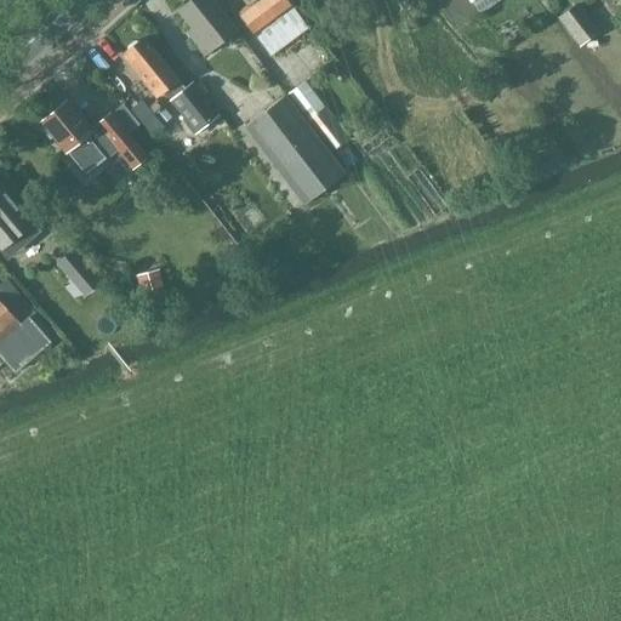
[(234,29),(223,13),(211,0),(191,0),(178,11),(195,32),(191,36),(204,53),(234,29)]
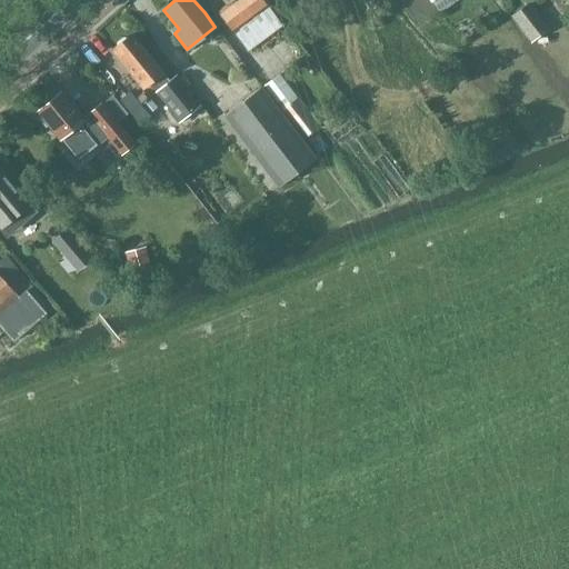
[(231,0),(227,3),(218,11),(233,31),(247,49),(280,23),(262,0),(231,0)]
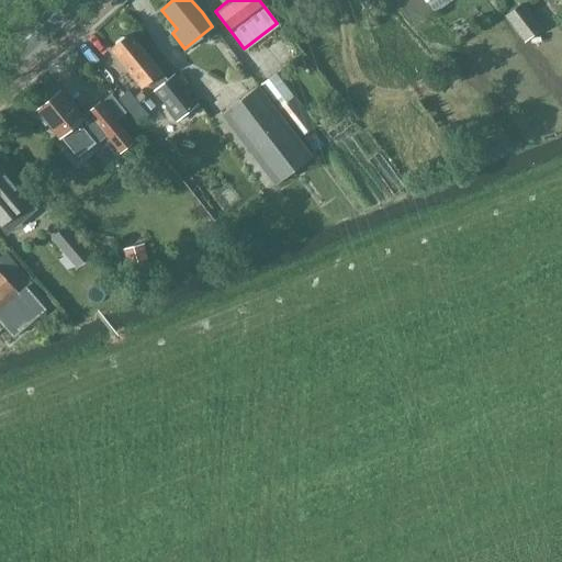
[(425,0),(426,1),(435,13),(452,0),(425,0)]
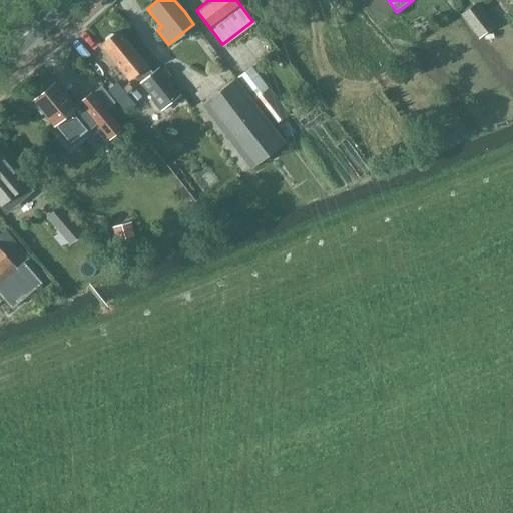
[(463,16),(479,36),(493,25),(476,5),(463,16)]
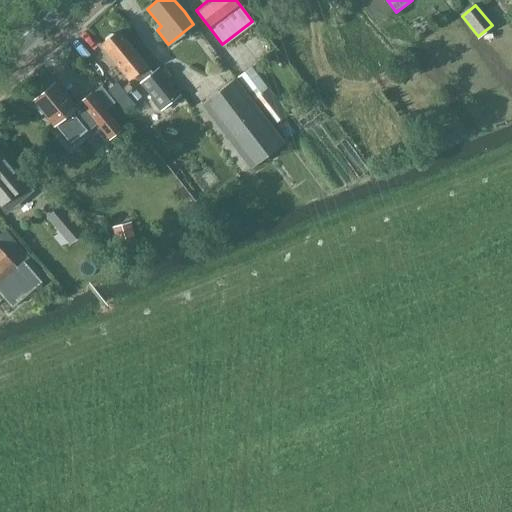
[(120,69),(129,79),(133,75),(162,110),(180,94),(159,68),(153,73),(119,31),(114,35),(110,34),(104,39),(105,42),(101,46),(120,69)]
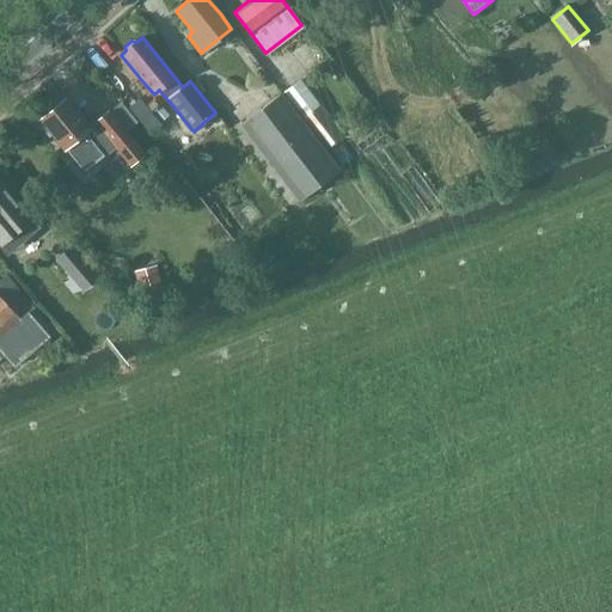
[(318,103),(300,79),(285,91),(301,115),(328,148),(344,135),(318,103)]
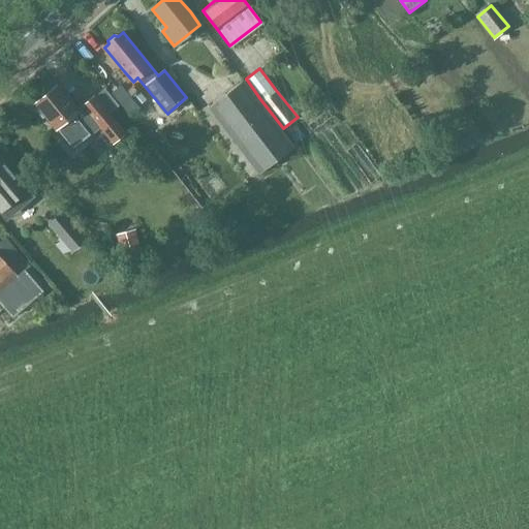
[(208,109),(258,174),(294,146),(243,82),(208,109)]
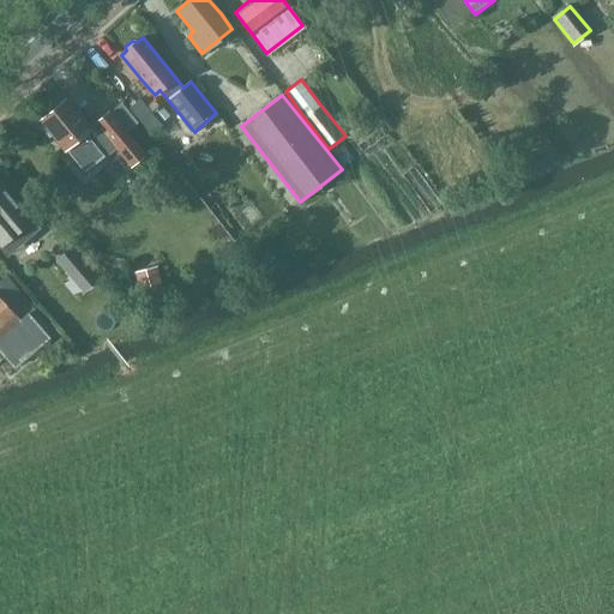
[(43,122),(41,126),(49,136),(53,133),(66,149),(84,172),(102,156),(104,158),(116,148),(133,167),(146,155),(127,133),(109,113),(108,112),(95,124),(96,125),(92,128),(77,112),(76,113),(65,101),(56,108),(53,107),(42,115),(44,118),(42,120),(43,122)]
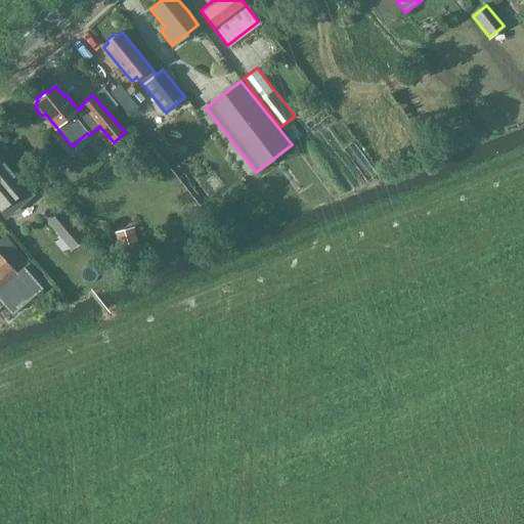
[(136,90),(128,96),(135,105),(143,99),(136,90)]
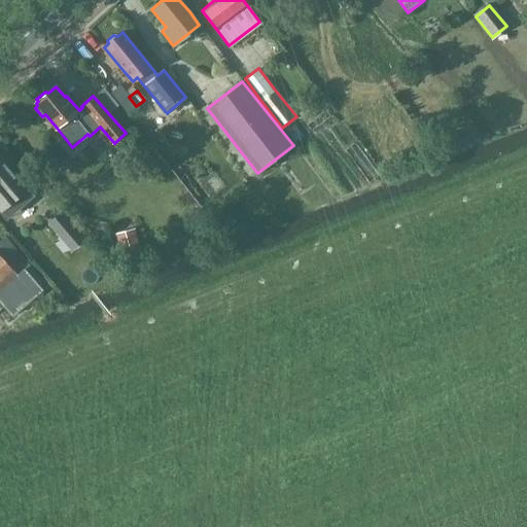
[(0,211),(27,187),(0,156),(0,211)]
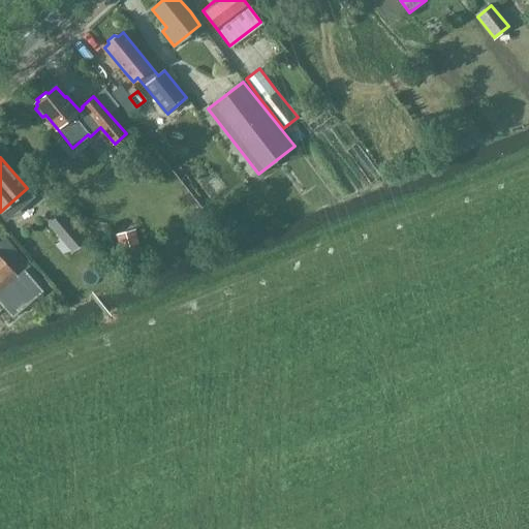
[(44,214),(56,226),(64,219),(54,207),(44,214)]
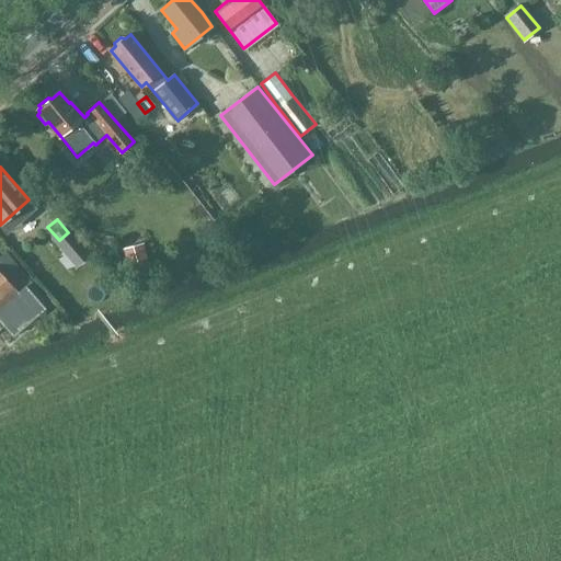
[(149,266),(144,247),(123,252),(128,272),(149,266)]
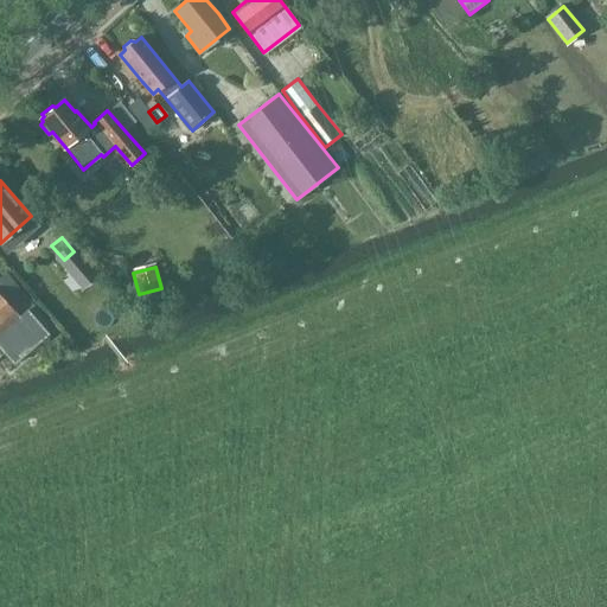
[(0,353),(5,350),(17,362),(48,332),(29,311),(34,305),(6,273),(0,278),(0,353)]
